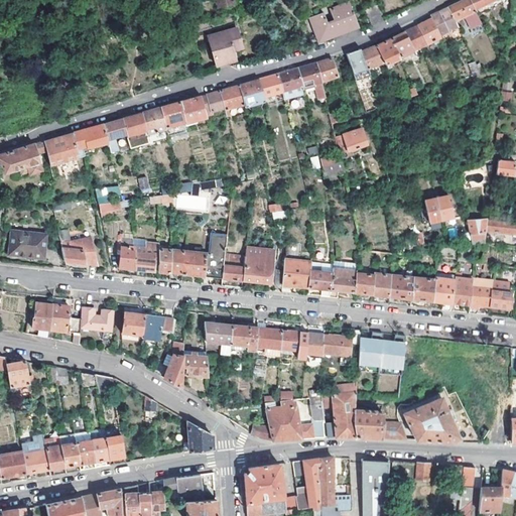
[(474,9),(470,0),(463,0),(450,6),(448,7),(455,21),(465,16),(470,28),(481,22),(474,9)]
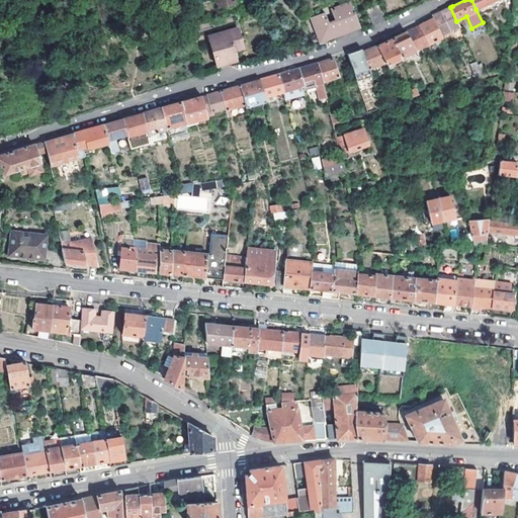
[(471,0),(476,9),(494,0),(471,0)]
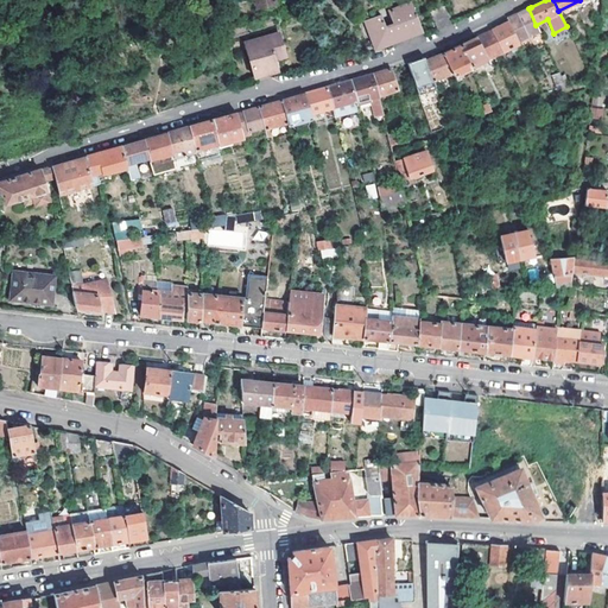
[(386,26),(392,43),(398,40),(423,31),(413,4),(392,12),(396,23),(386,26)]
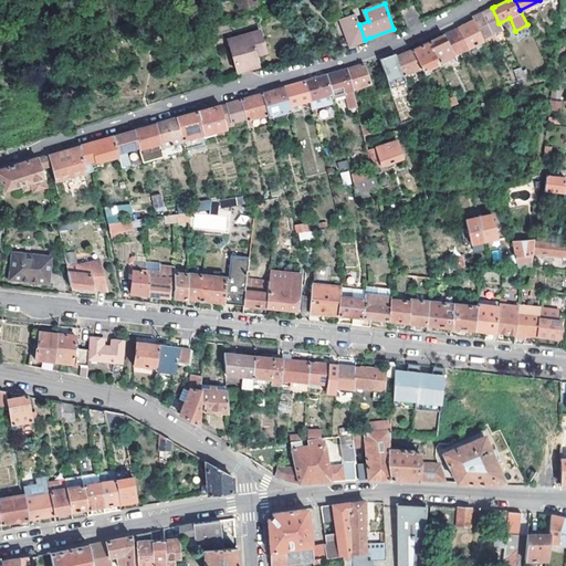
[(421,22),(415,6),(400,11),(407,29),(421,22)]
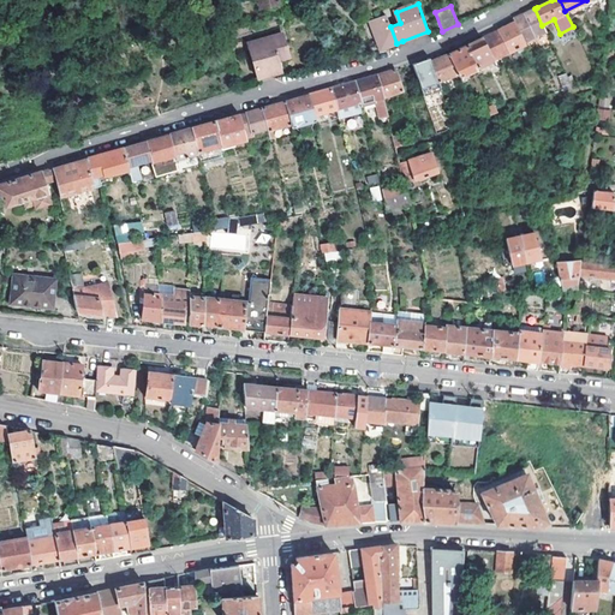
[(513,18),(514,23),(524,42),(545,33),(542,25),(535,9),(526,12),(513,18)]
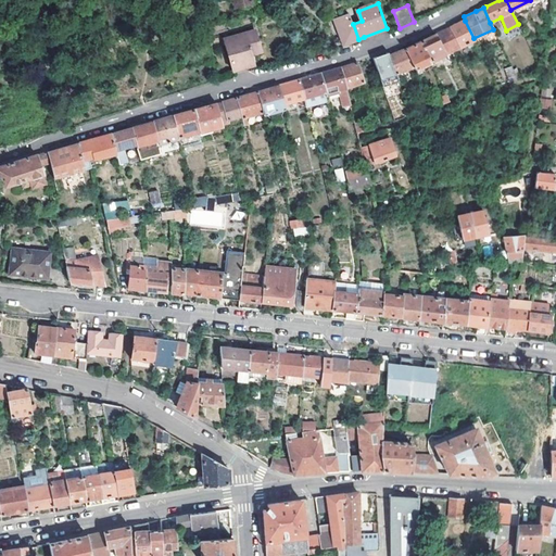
[(353,24),(350,13),(336,19),(344,43),(358,39),(353,24)]
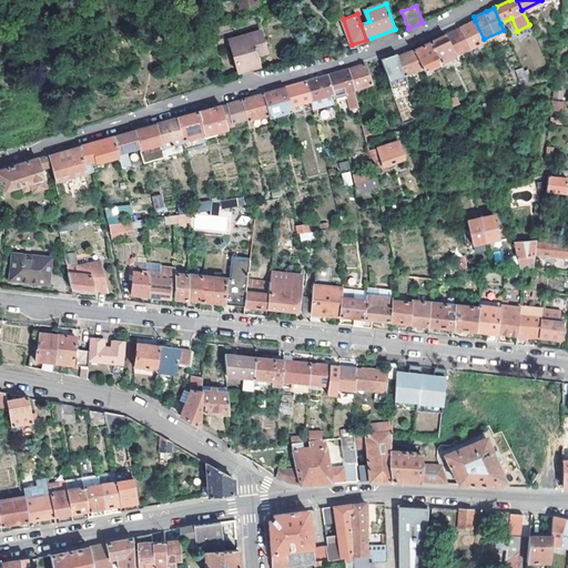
[(475,21),(453,32),(462,51),(469,49),(477,46),(485,41),(484,39),(475,21)]
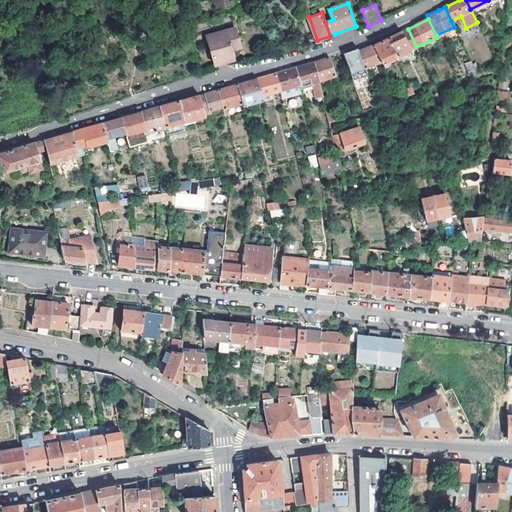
[(215,66),(233,61),(231,51),(241,49),(235,29),(207,37),(215,66)]
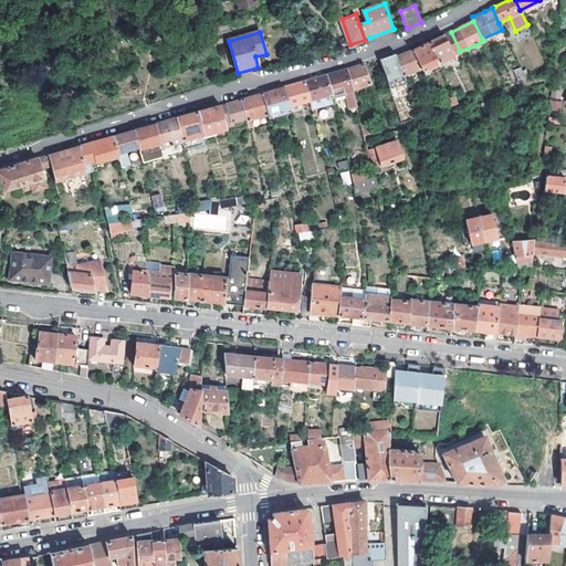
[(460,51),(451,32),(443,35),(452,54),(460,51)]
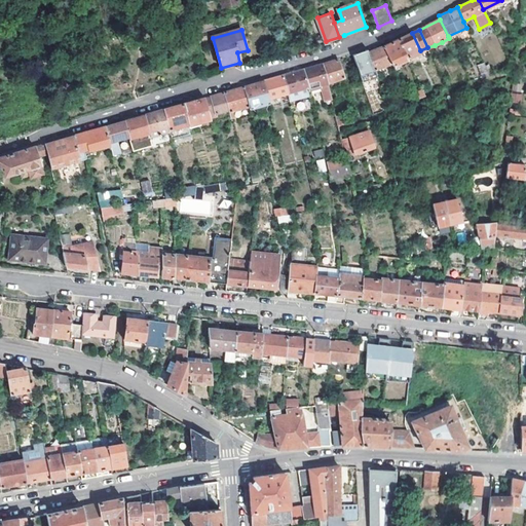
[(420,50),(412,33),(398,40),(407,58),(420,50)]
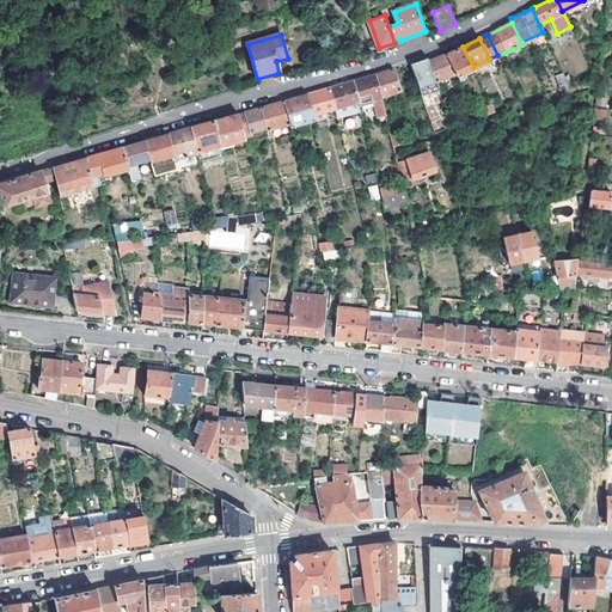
[(604,41),(600,65),(607,66),(610,42),(604,41)]
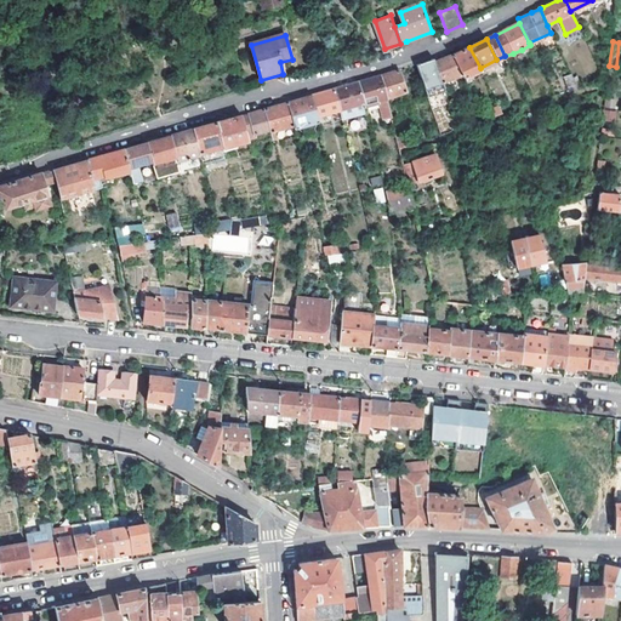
[(469,47),(453,55),(462,73),(463,77),(480,69),(480,68),(469,47)]
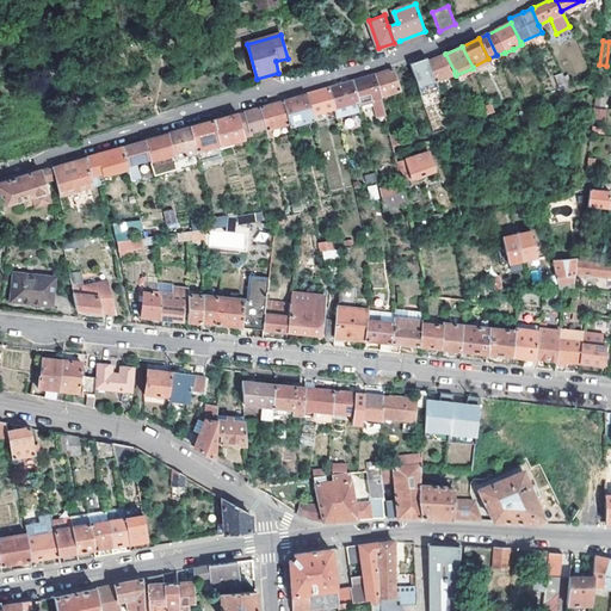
[(445,54),(427,62),(434,80),(455,72),(445,54)]
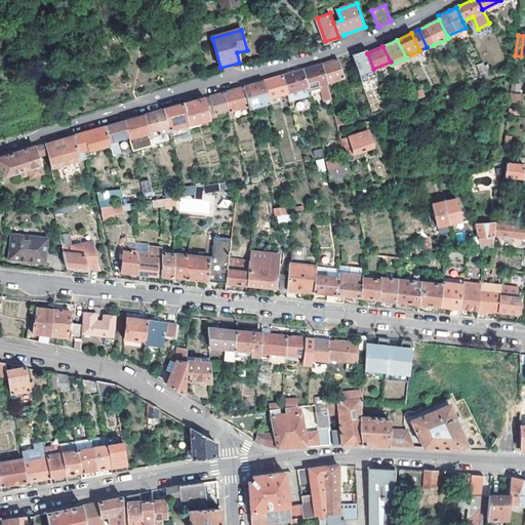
[(357,52),(355,53),(363,80),(375,76),(373,69),(367,53),(366,49),(357,52)]
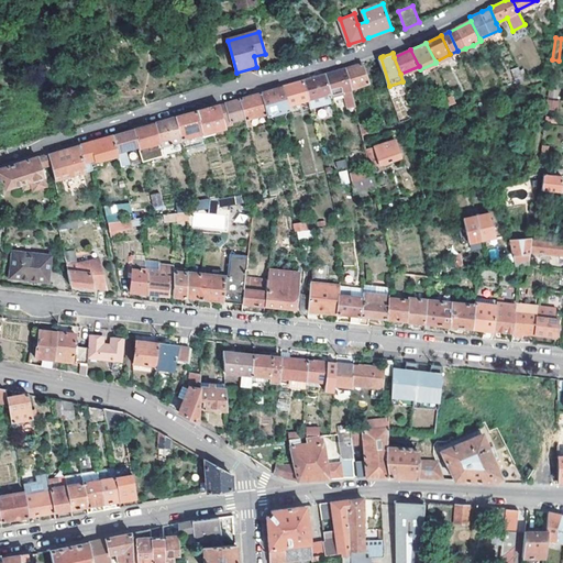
[(515,63),(522,78),(532,73),(526,58),(515,63)]
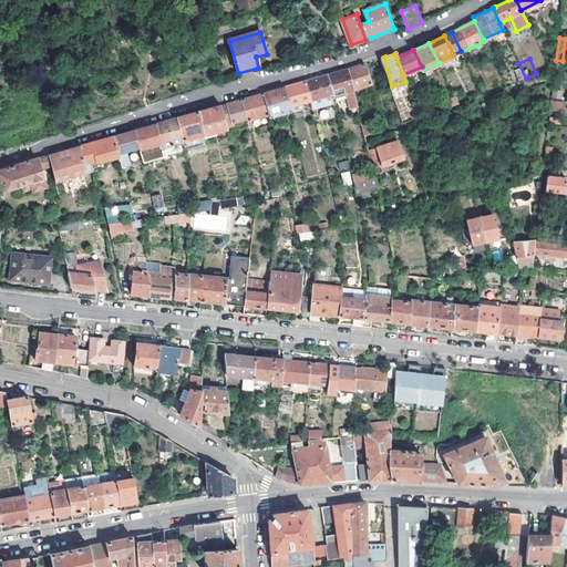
[(348,69),(352,89),(368,84),(369,86),(372,85),(366,63),(352,68),(348,69)]
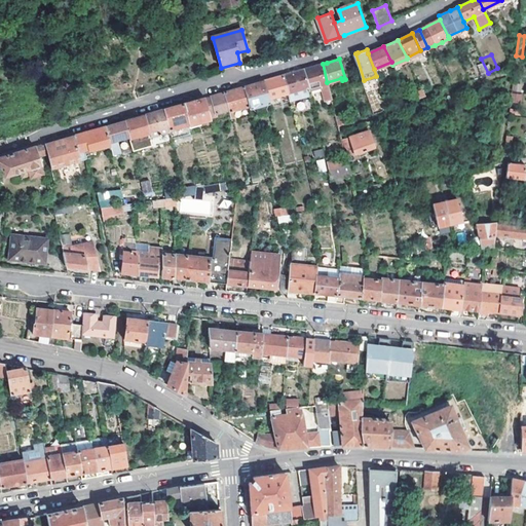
[(483,77),(489,75),(488,73),(481,59),(476,62),(483,77)]
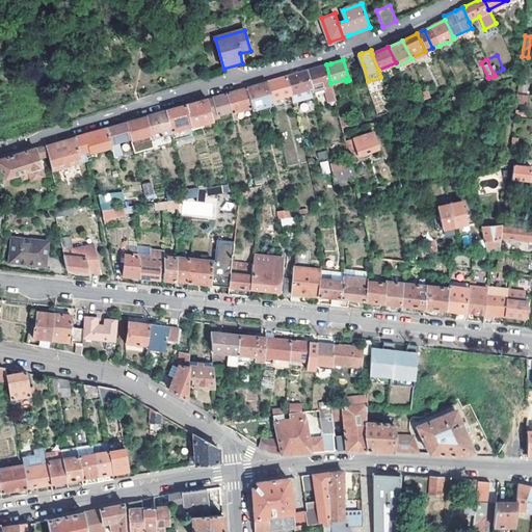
[(322,67),(307,71),(311,88),(312,91),(324,88),(327,102),(331,101),(335,100),(330,83),(326,64),(322,67)]
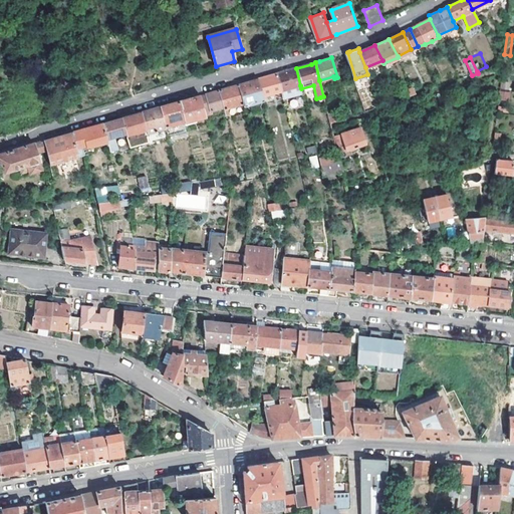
[(282,72),(276,74),(281,91),(294,87),(300,85),(296,68),(282,72)]
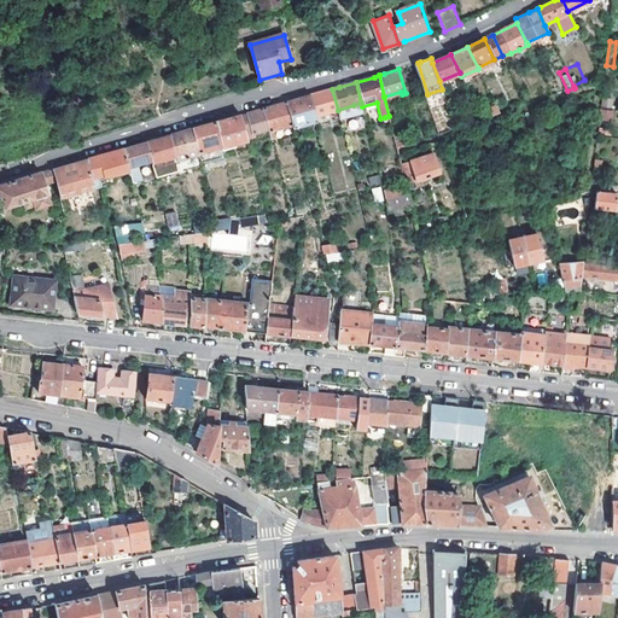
[(338,110),(332,89),(315,94),(309,95),(314,116),(338,110)]
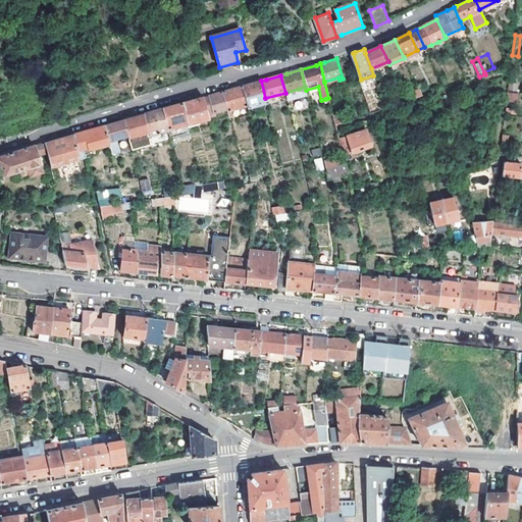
[(252,84),(242,87),(248,107),(248,108),(266,103),(265,98),(261,81),(252,84)]
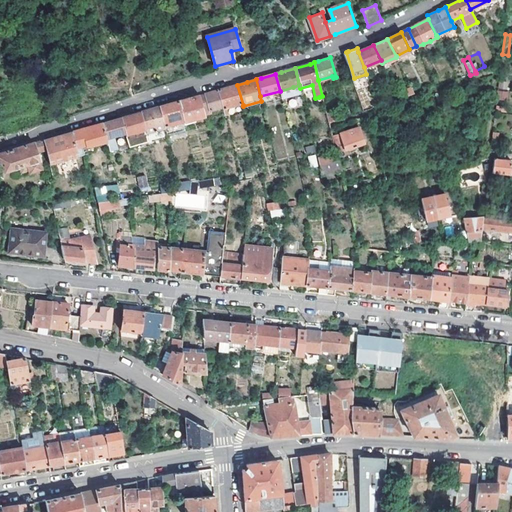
[(227,87),(217,90),(222,108),(222,110),(243,105),(237,85),(227,87)]
